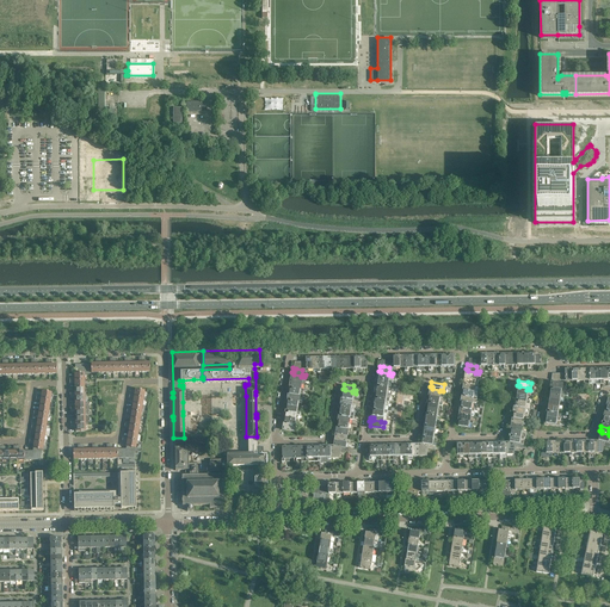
[(609,435),(609,434),(602,433),(602,431),(599,431),(598,431),(597,433),(599,434),(598,438),(603,439),(609,440),(609,435)]
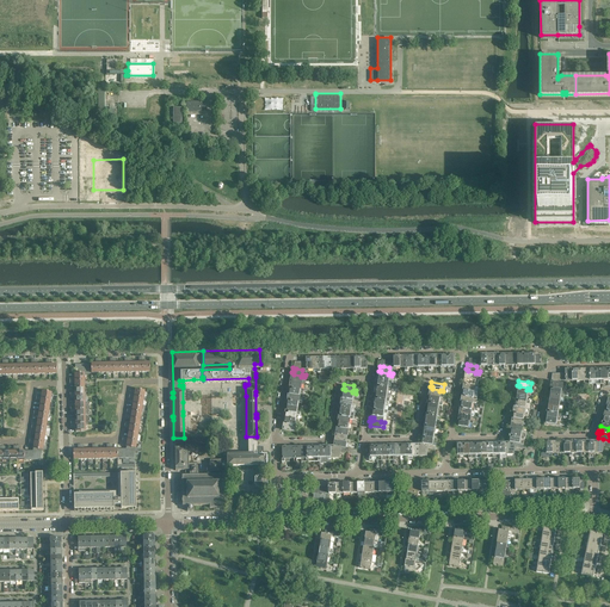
[(523,437),(519,437),(519,435),(512,434),(512,432),(510,432),(509,432),(509,435),(510,435),(509,439),(515,440),(519,441),(522,441),(523,437)]
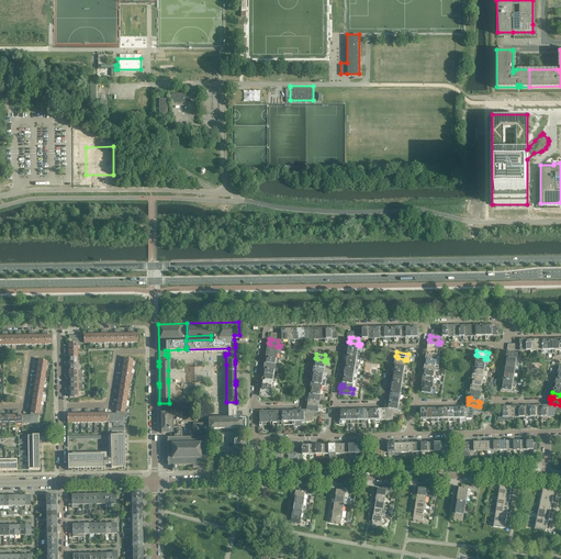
[(552,414),(554,407),(554,404),(550,403),(549,404),(546,404),(546,414),(552,414)]
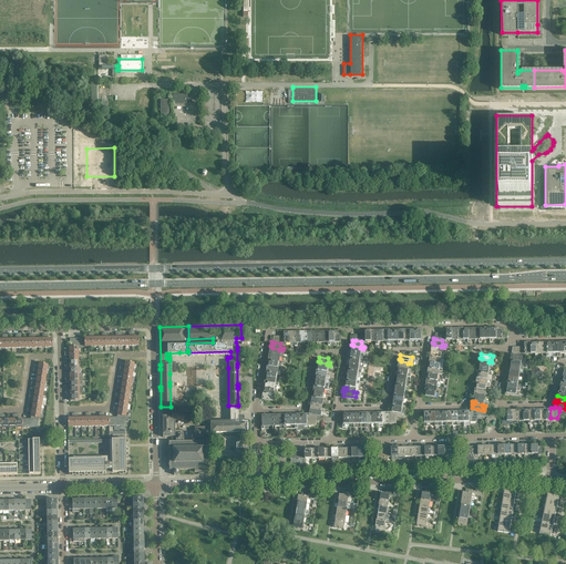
[(475,419),(476,413),(477,409),(472,408),(472,410),(467,410),(469,419),(475,419)]
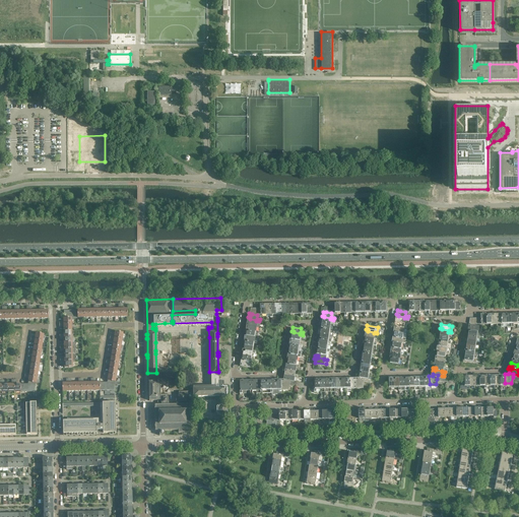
[(362,386),(363,380),(364,377),(359,376),(359,377),(354,377),(355,386),(362,386)]
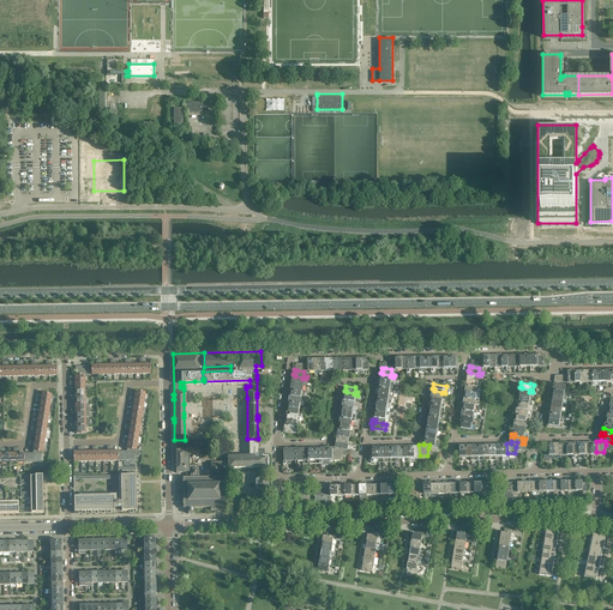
[(340,457),(341,450),(342,446),(336,445),(336,447),(331,447),(332,457),(340,457)]
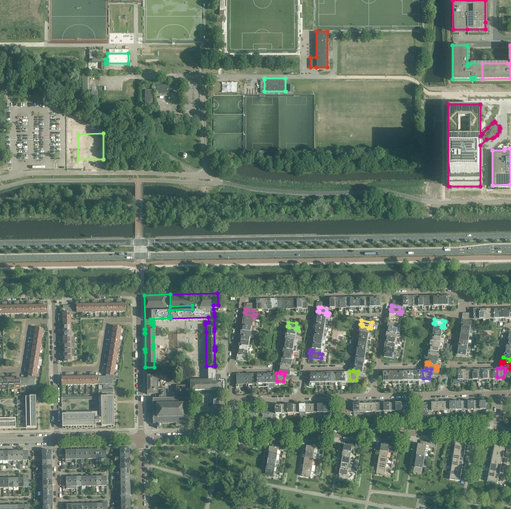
[(110,381),(112,373),(105,372),(105,374),(97,374),(97,381),(103,381),(110,381)]
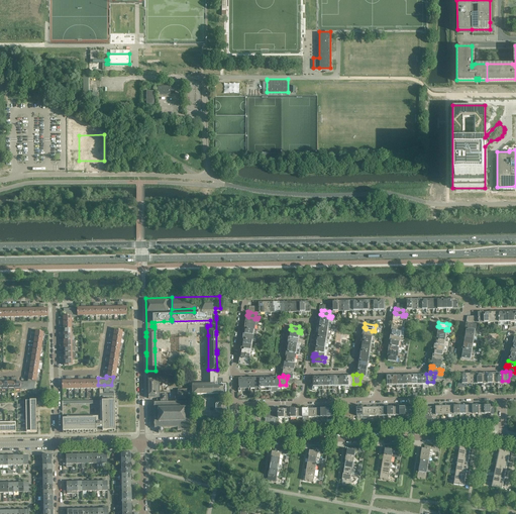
[(159,390),(159,380),(158,376),(146,377),(147,396),(156,395),(159,395),(159,393),(159,390)]
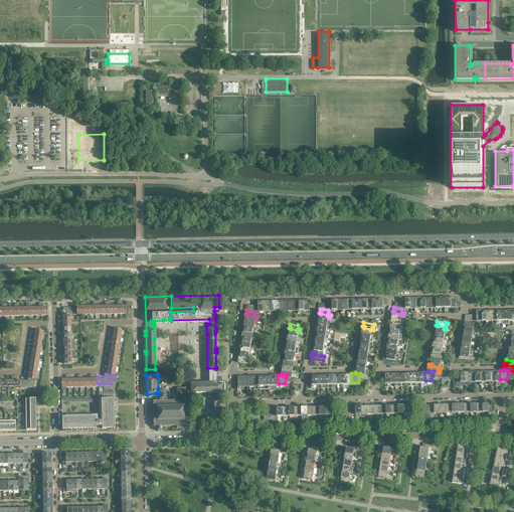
[(224,406),(224,400),(221,398),(220,398),(219,392),(225,392),(224,379),(220,379),(220,375),(215,375),(215,379),(190,380),(190,390),(216,389),(216,392),(217,392),(217,398),(215,398),(213,400),(213,406),(215,408),(222,408),(224,406)]
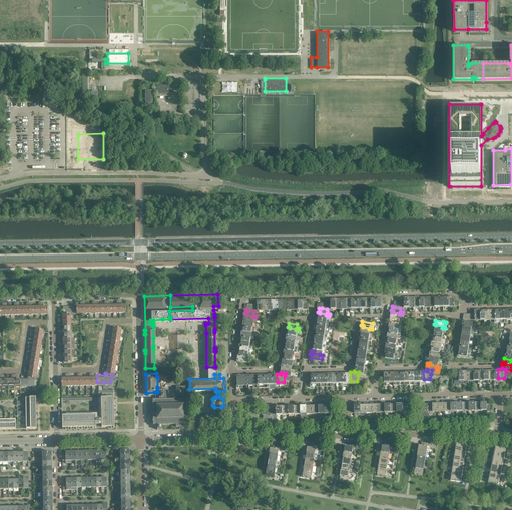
[(32,383),(34,376),(27,375),(27,376),(19,377),(19,383),(25,383),(25,384),(32,383)]
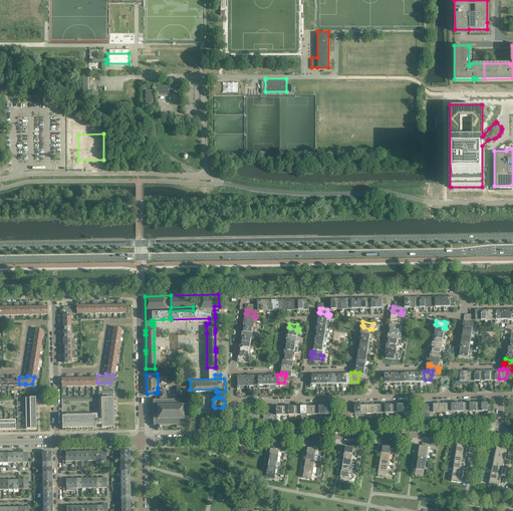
[(186,416),(186,404),(187,404),(188,403),(188,402),(188,401),(188,400),(187,400),(186,400),(186,397),(186,385),(176,385),(176,397),(165,398),(159,398),(155,398),(152,398),(153,423),(157,423),(157,428),(162,428),(162,423),(175,423),(175,425),(187,425),(187,420),(188,420),(188,419),(188,418),(188,417),(188,416),(187,416),(186,416)]
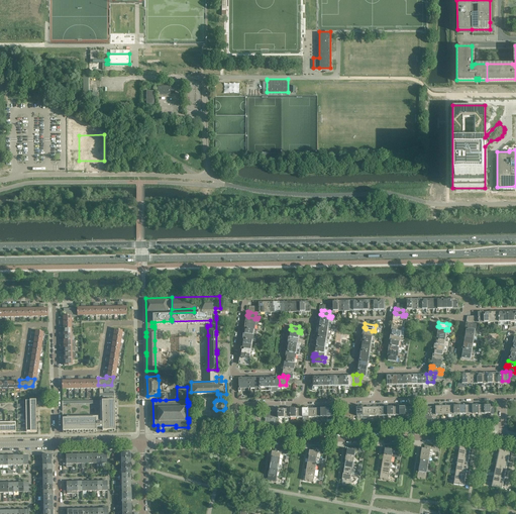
[(62,416),(62,428),(95,428),(95,427),(101,427),(101,428),(114,427),(113,398),(103,398),(101,398),(101,420),(95,420),(95,415),(62,416)]
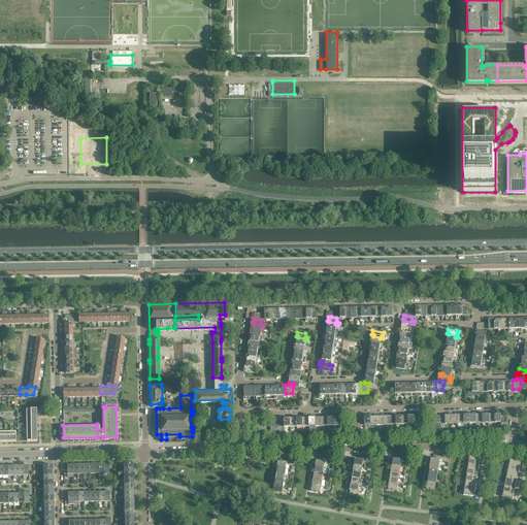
[(503,421),(503,413),(501,413),(501,412),(500,409),(498,409),(498,412),(495,412),(494,412),(494,420),(500,420),(500,421),(503,421)]
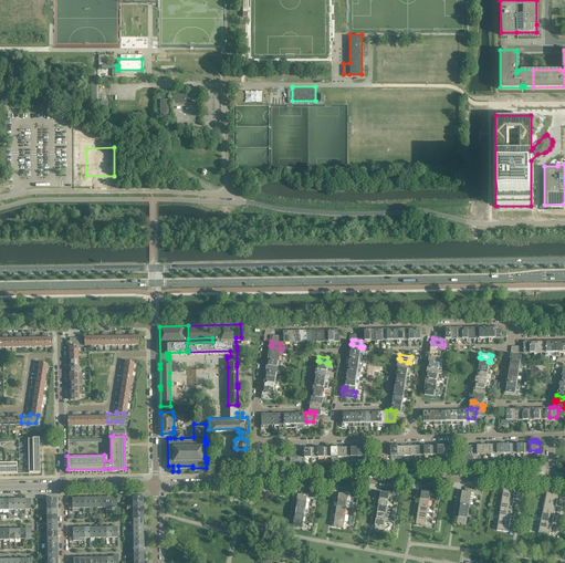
[(453,454),(453,445),(451,445),(451,442),(450,441),(450,440),(448,440),(448,444),(445,444),(443,444),(443,452),(450,452),(450,454),(453,454)]
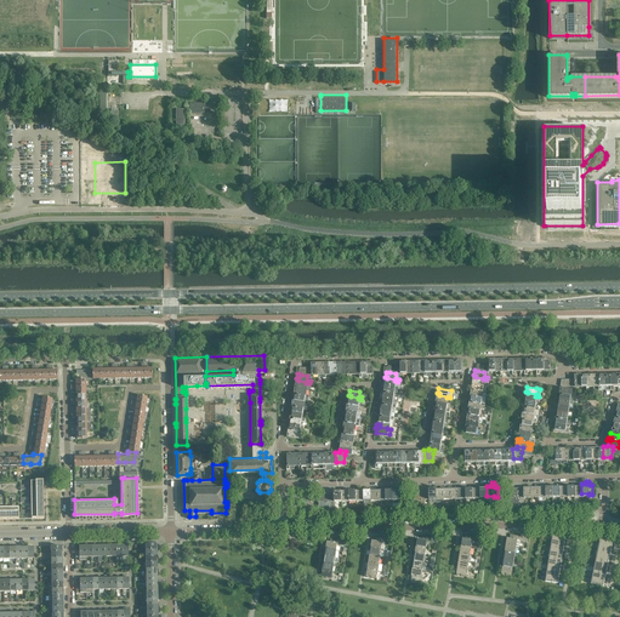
[(523,502),(523,495),(519,495),(515,495),(515,496),(507,495),(506,503),(517,504),(518,502),(523,502)]
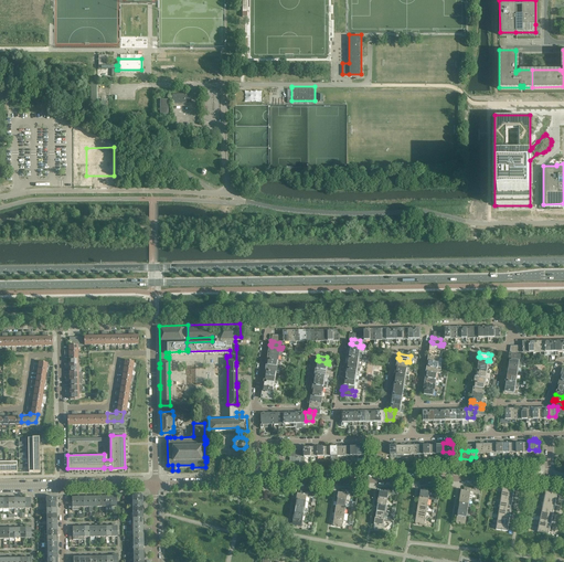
[(384,462),(386,453),(382,453),(375,453),(374,459),(384,462)]
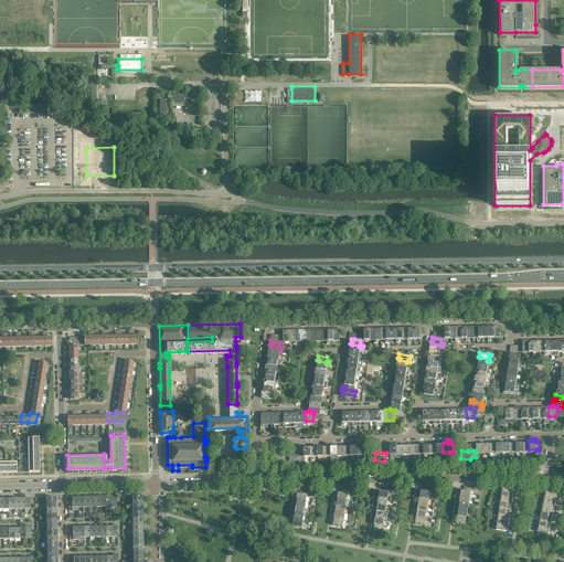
[(299,460),(300,454),(296,454),(296,455),(289,454),(288,462),(298,463),(299,460)]
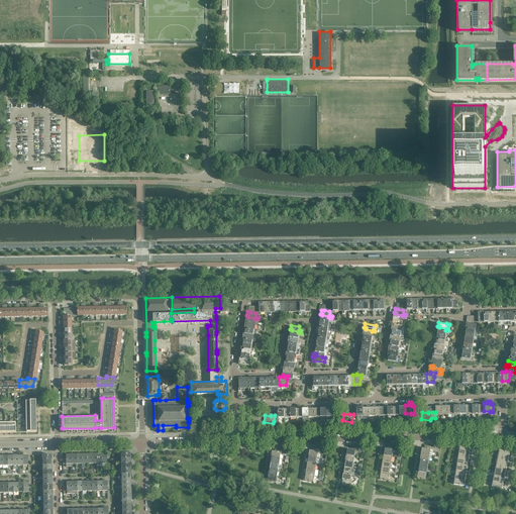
[(349,483),(351,473),(342,472),(341,478),(344,478),(343,482),(349,483)]
